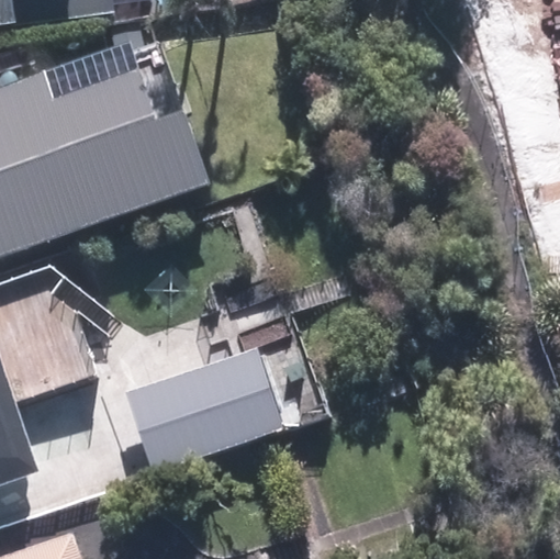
[(0,0),(0,25),(113,12),(111,0),(0,0)]
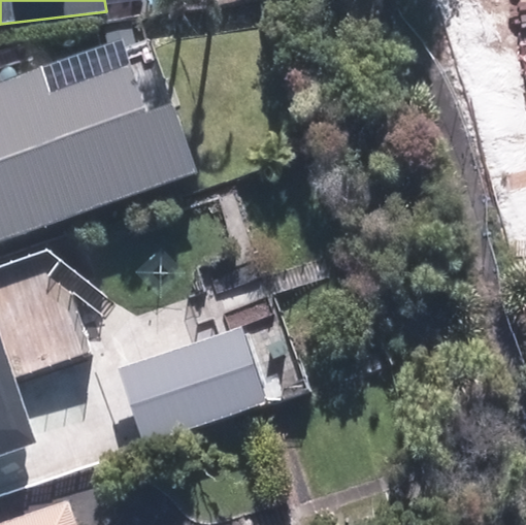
[(0,240),(193,174),(169,107),(144,116),(128,69),(50,96),(40,69),(0,83),(0,240)]
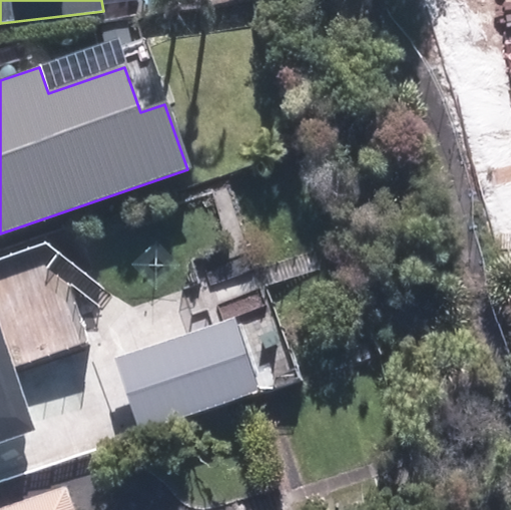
[(140,431),(260,391),(234,317),(115,357),(140,431)]
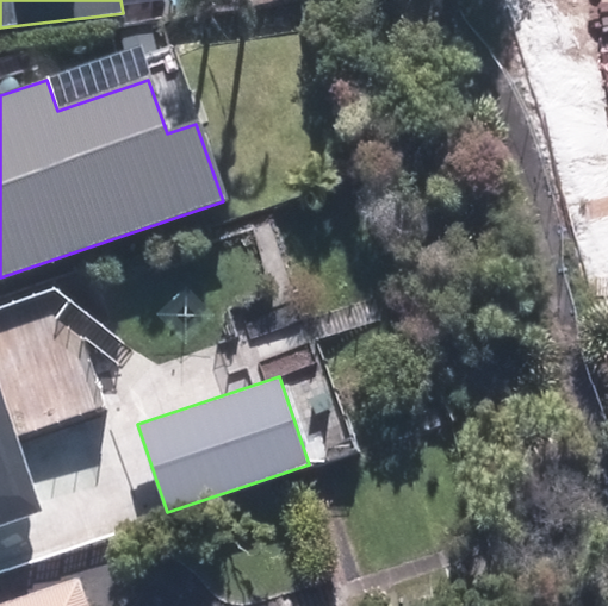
[(0,522),(38,511),(0,389),(0,522)]
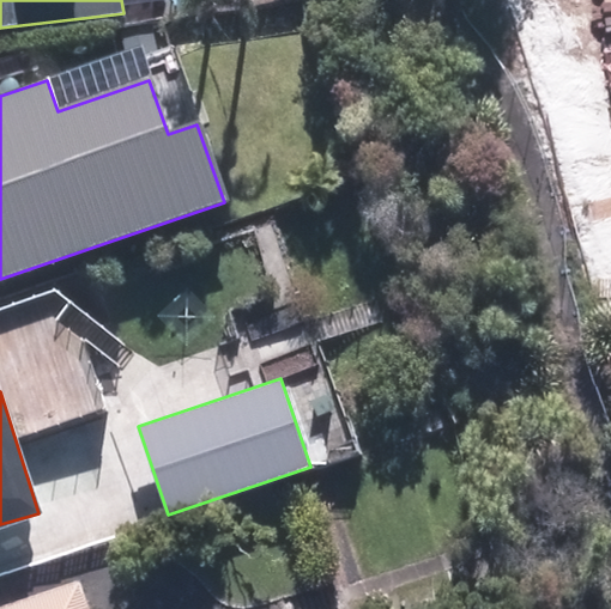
[(0,608),(88,608),(80,582),(0,606),(0,608)]
